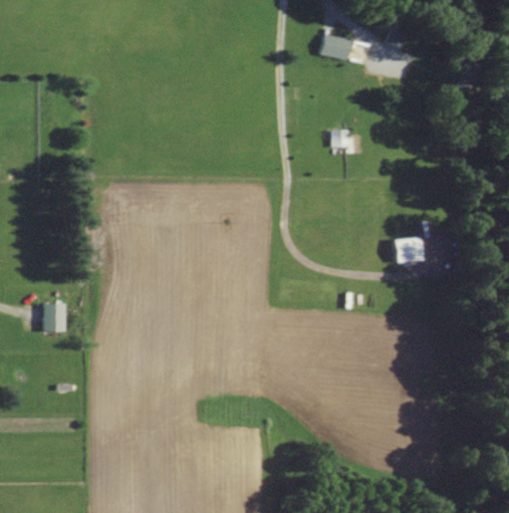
[(399,49),(404,36),(390,30),(384,43),(399,49)]
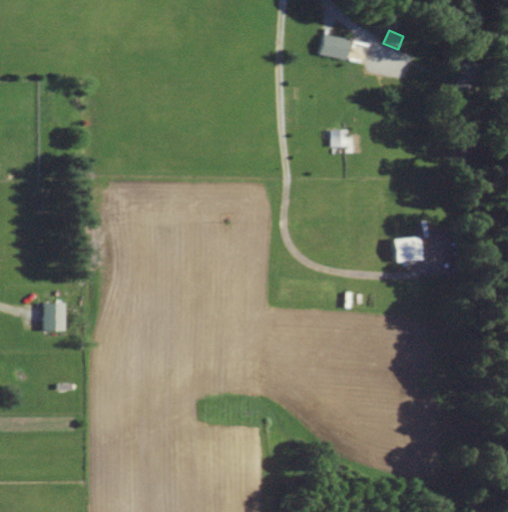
[(320,55),(346,60),(350,39),(324,34),(320,55)]
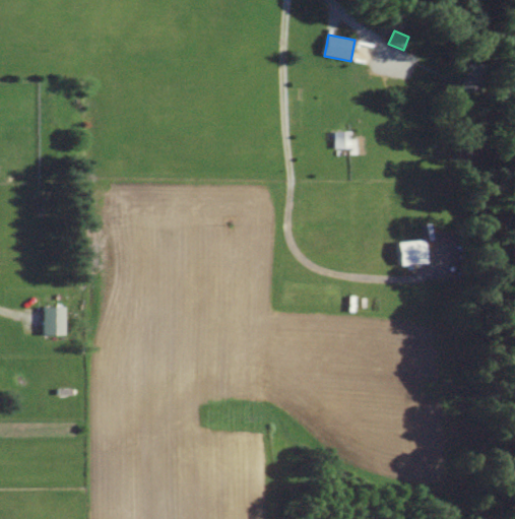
[(471,93),(479,67),(463,62),(455,88),(471,93)]
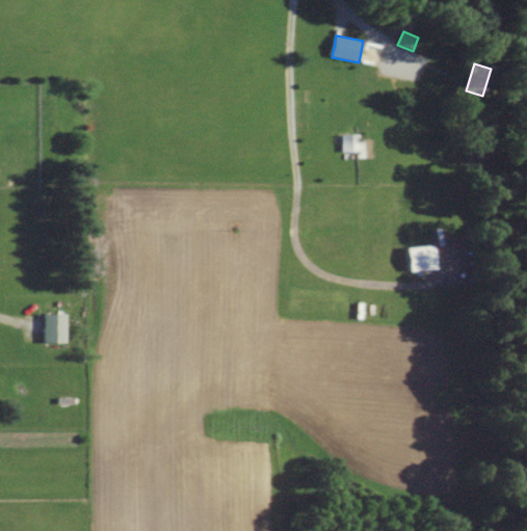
[(366,135),(345,135),(344,152),(365,152),(366,135)]
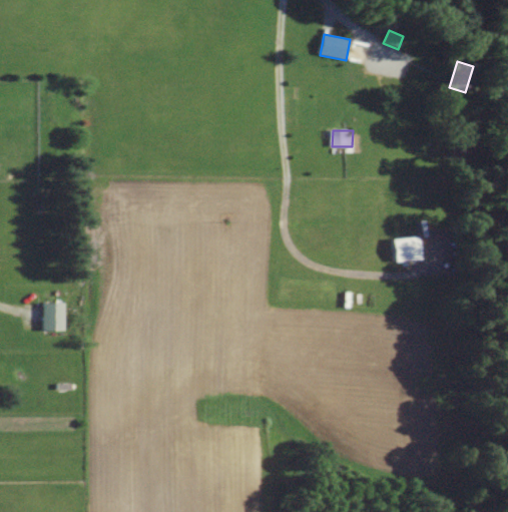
[(394,238),(397,262),(423,259),(420,234),(394,238)]
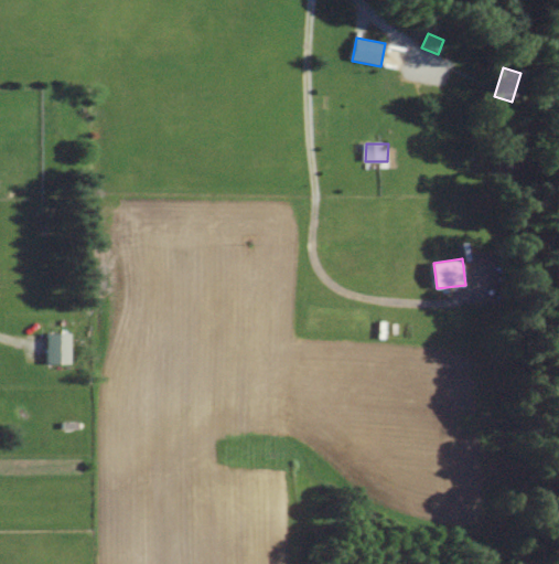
[(73,332),(49,332),(50,363),(73,362),(73,332)]
